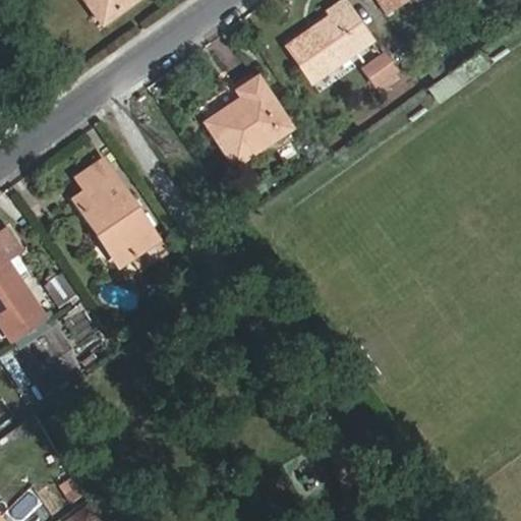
[(137,0),(85,0),(103,24),(137,0)]
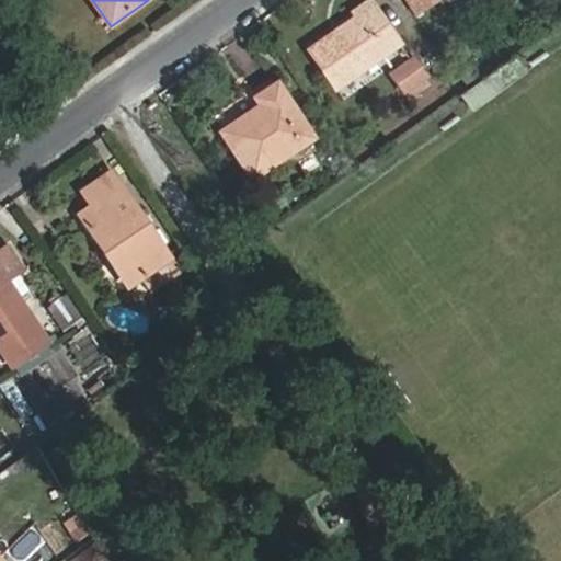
[(363,0),(350,9),(354,15),(307,48),(335,89),(405,42),(376,0),(363,0)]
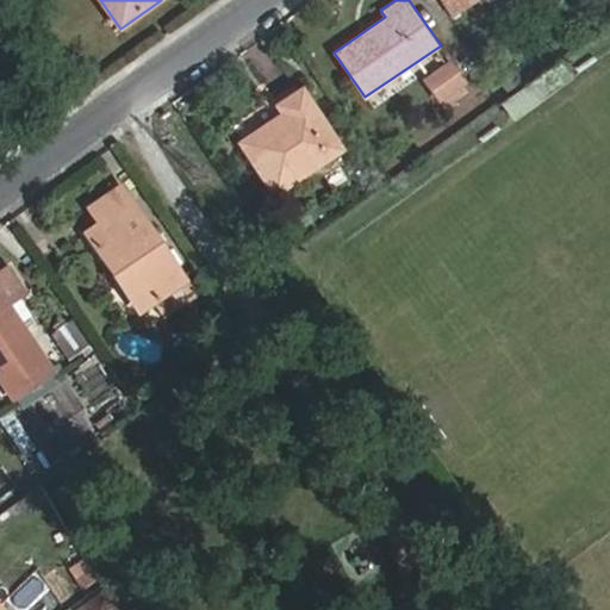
[(475,0),(441,0),(452,16),(475,0)]
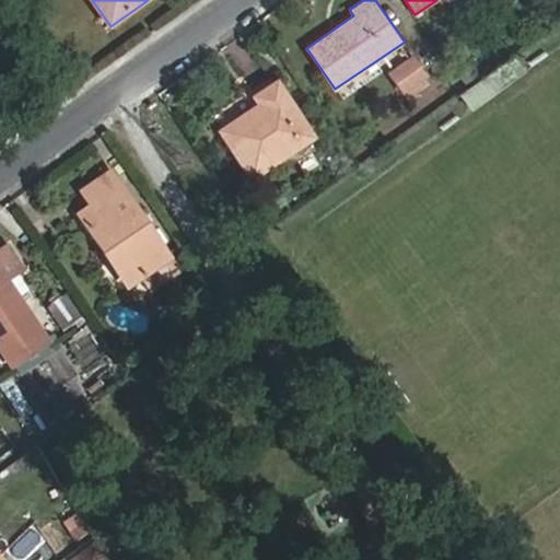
[(432,72),(417,51),(389,70),(403,91),(408,89),(412,95),(432,82),(428,76),(432,72)]
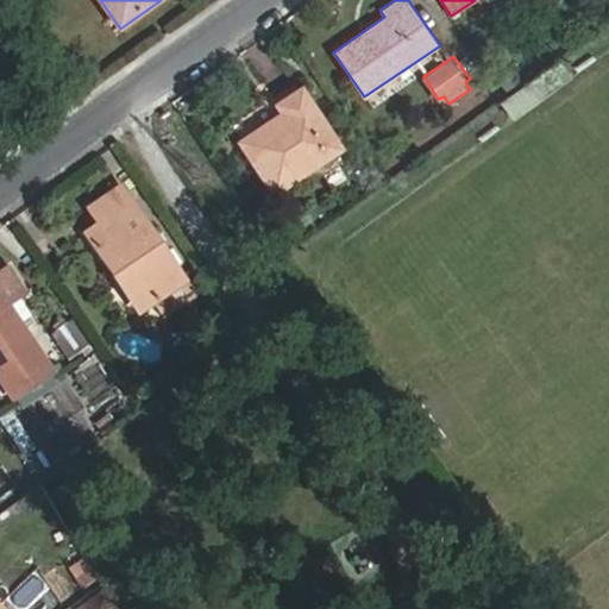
[(570,80),(559,62),(500,102),(513,120),(570,80)]
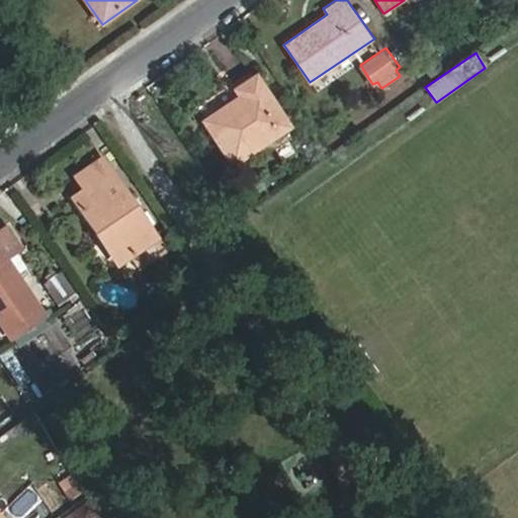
[(231,88),(235,96),(199,120),(230,167),(292,125),(256,72),(231,88)]
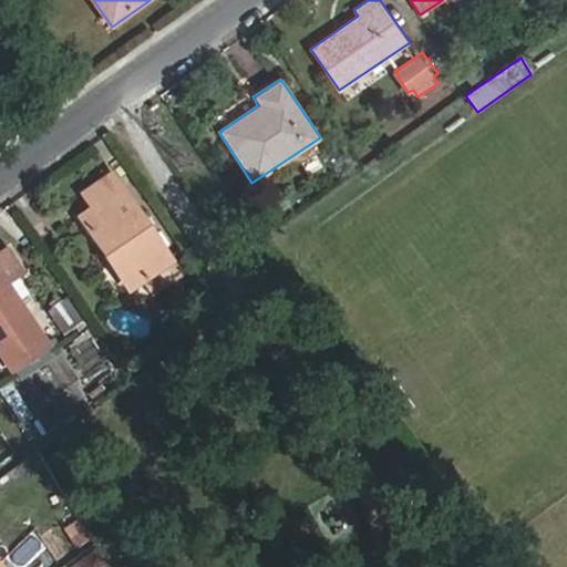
[(0,107),(11,101),(0,84),(0,107)]
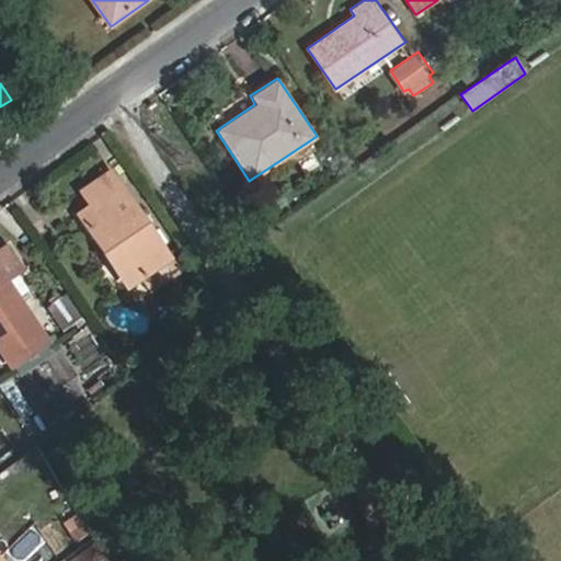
[(174,256),(115,167),(77,192),(86,205),(76,212),(126,287),(174,256)]
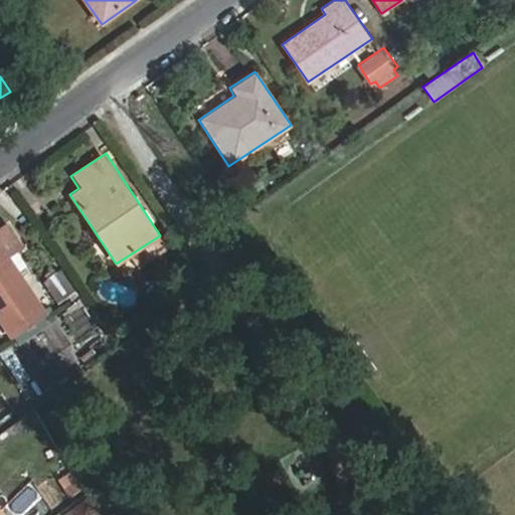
[(47,313),(0,241),(0,323),(10,338),(47,313)]
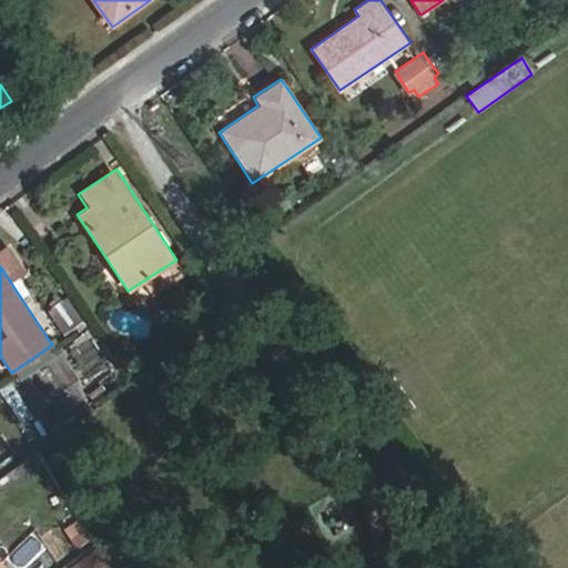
[(56,315),(67,330),(83,317),(72,303),(56,315)]
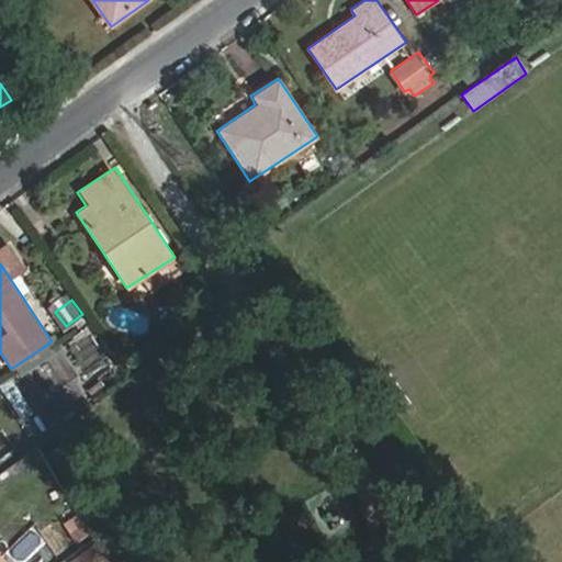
[(113,561),(97,537),(67,558),(70,561),(113,561)]
